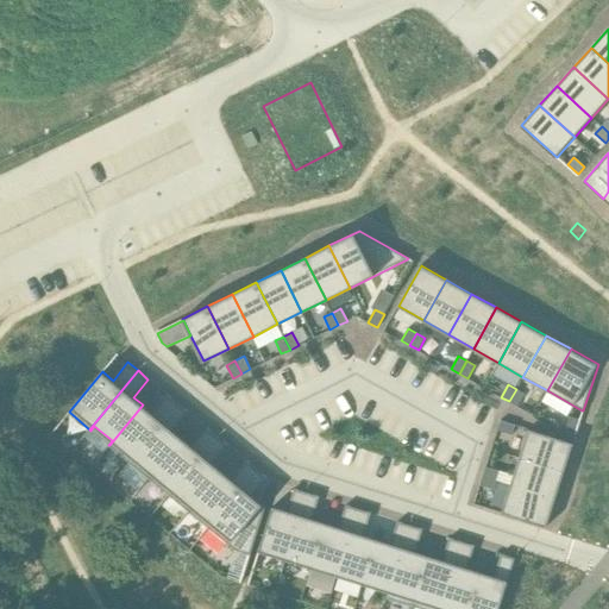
[(516,389),(509,401),(518,407),(525,394),(516,389)]
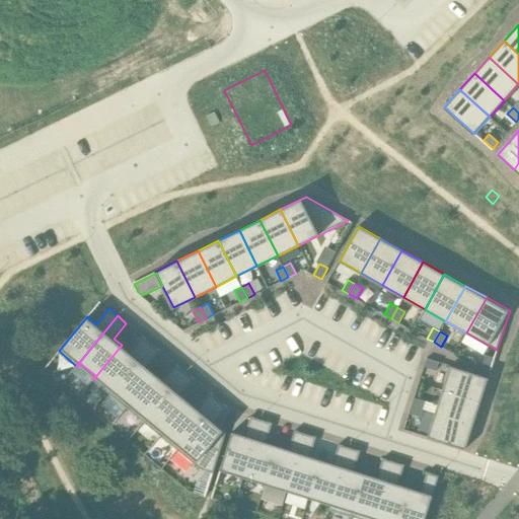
[(122,345),(93,379),(109,393),(151,344),(143,337),(130,352),(122,345)]
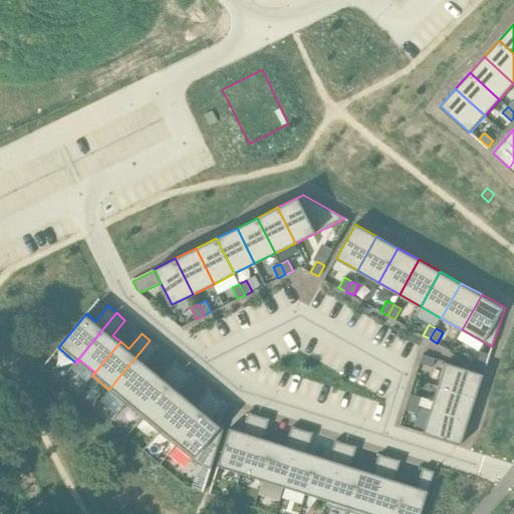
[(150,340),(108,390),(125,404),(154,369),(146,362),(159,347),(150,340)]
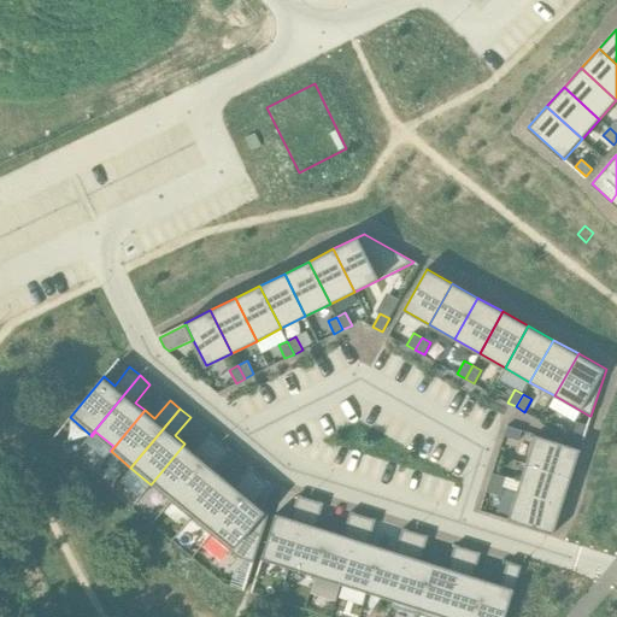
[(577,422),(573,436),(582,439),(587,425),(577,422)]
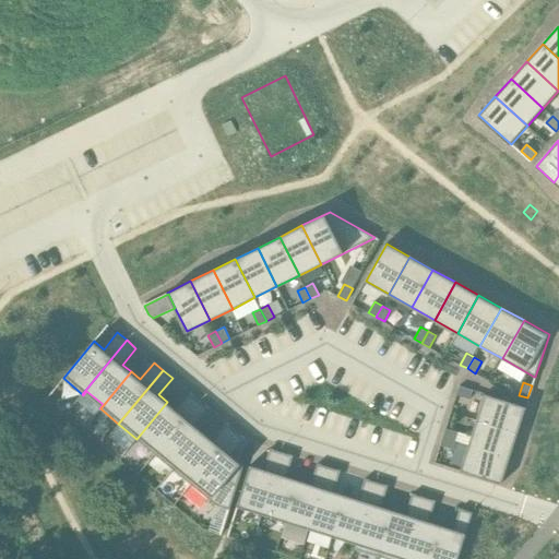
[(460,387),(458,395),(470,400),(473,391),(460,387)]
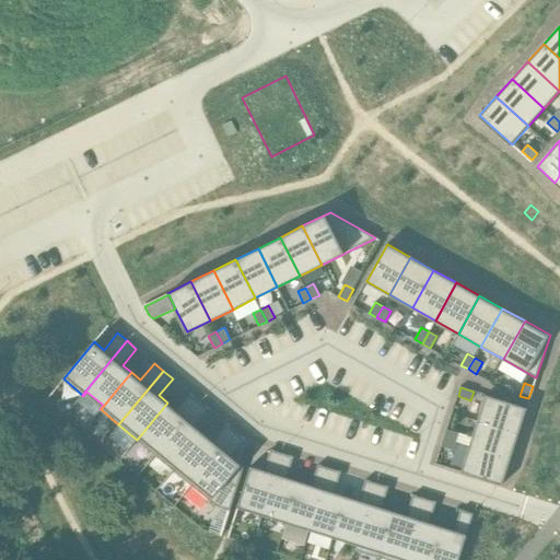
[(167,403),(137,440),(155,455),(199,400),(190,393),(176,410),(167,403)]
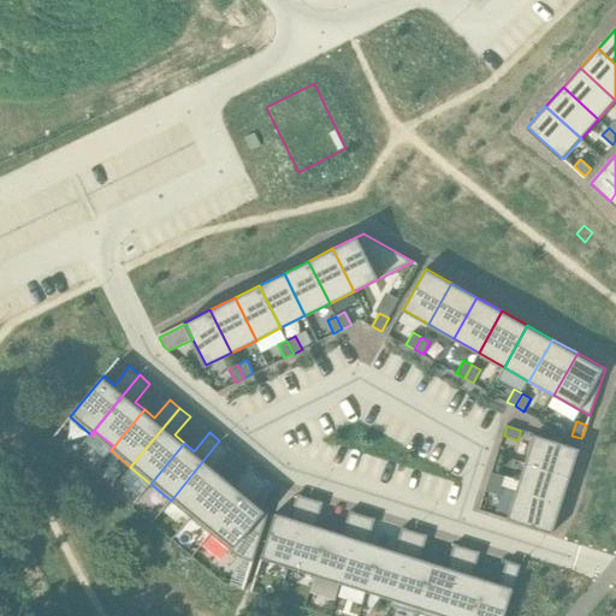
[(525,462),(570,477),(580,448),(534,433),(525,462)]
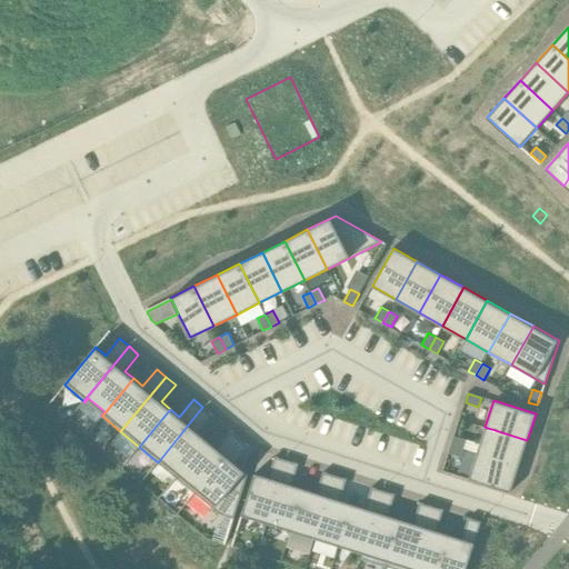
[(202,407),(158,462),(176,478),(207,439),(198,432),(212,416),(202,407)]
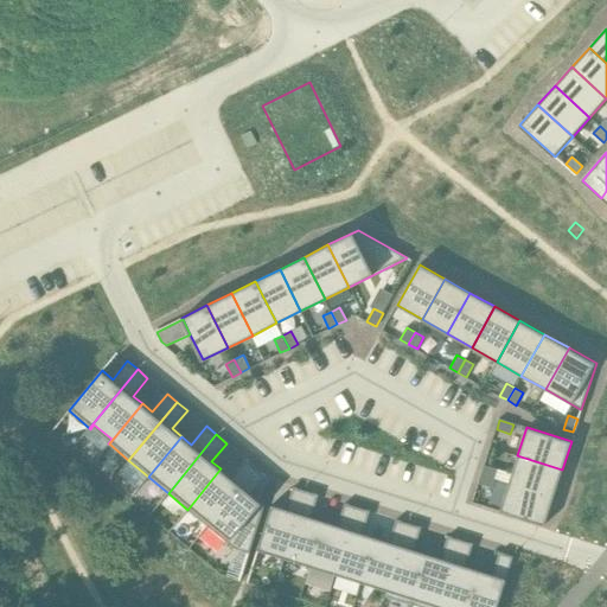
[(509,483),(554,497),(562,470),(517,455),(509,483)]
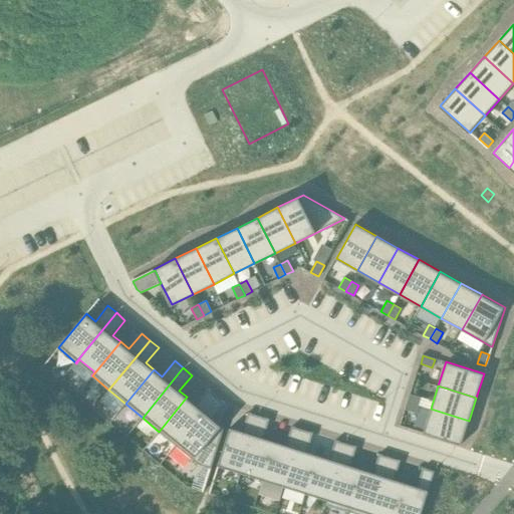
[(187,397),(159,432),(176,445),(217,396),(208,389),(196,404),(187,397)]
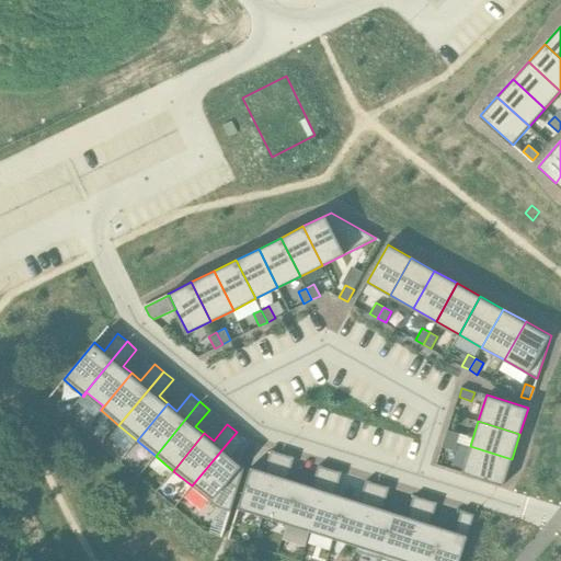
[(448,430),(445,438),(454,441),(457,433),(448,430)]
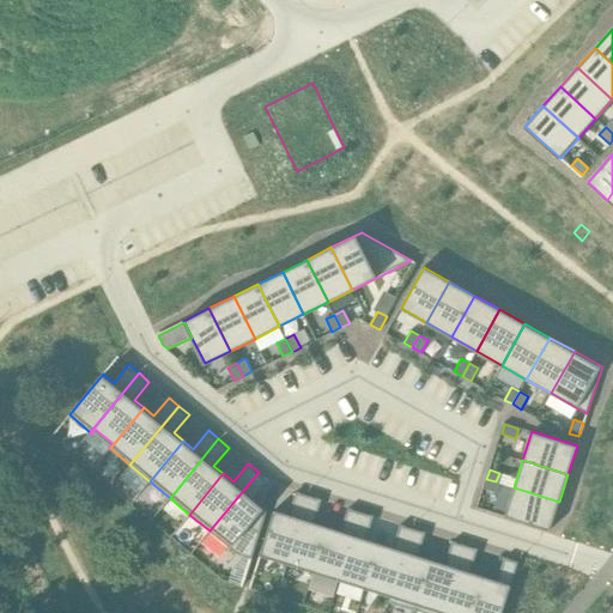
[(259,472),(210,530),(237,553),(250,558),(252,558),(267,510),(254,498),(268,480),(259,472)]
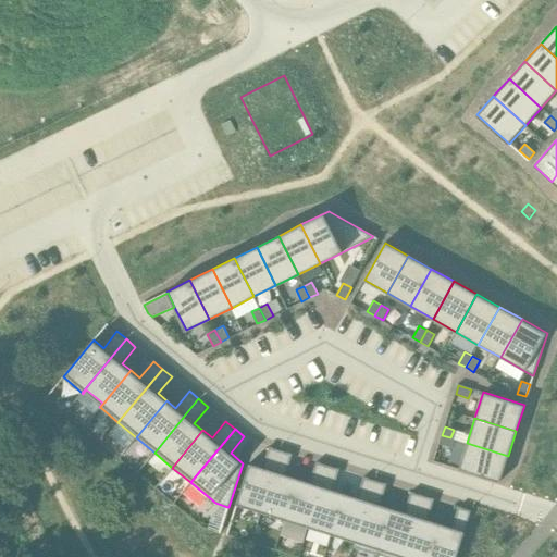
[(442,435),(440,444),(448,446),(450,437),(442,435)]
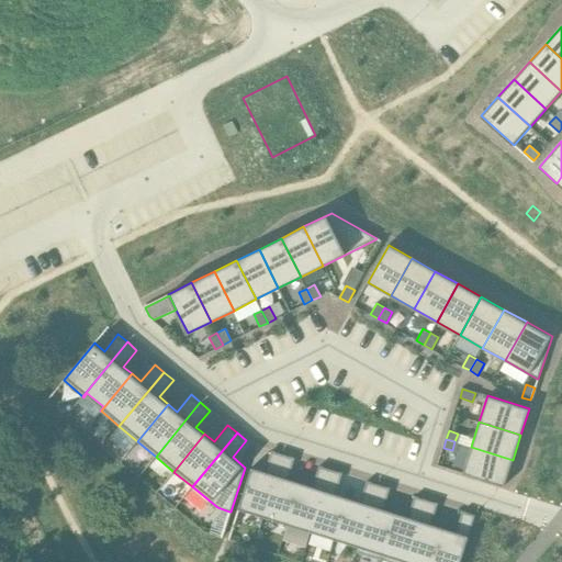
[(462,473),(504,486),(513,460),(471,447),(462,473)]
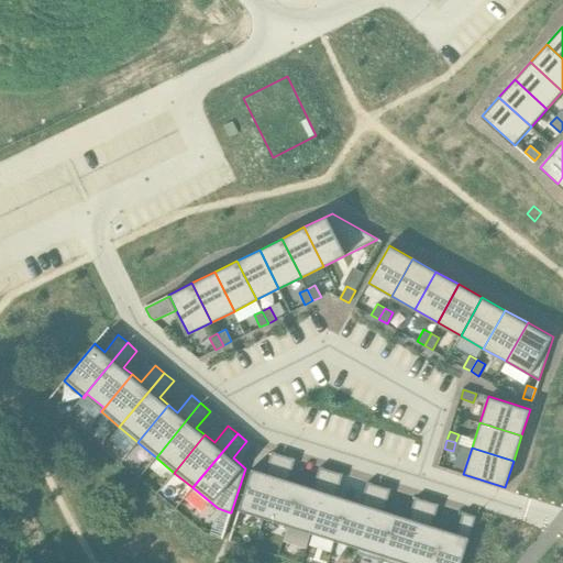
[(253,468),(239,509),(264,517),(284,455),(272,452),(265,473),(253,468)]
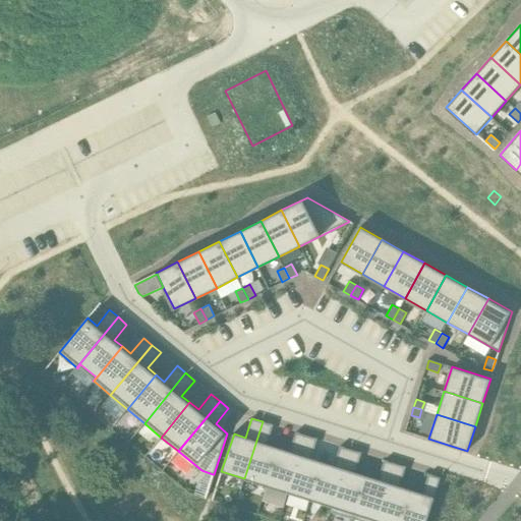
[(263,421),(244,478),(267,485),(279,448),(267,444),(273,424),(263,421)]
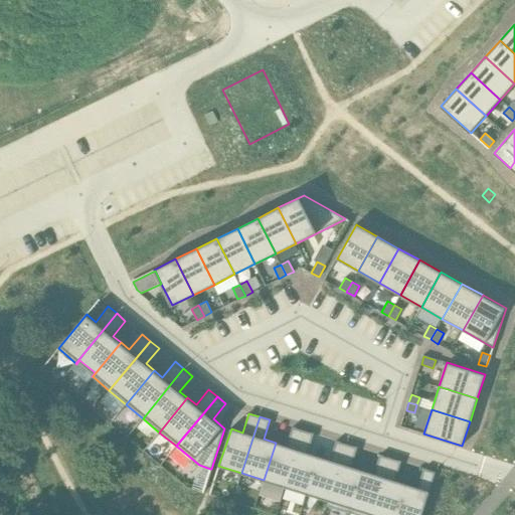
[(276,443),(264,480),(285,487),(303,431),(293,426),(287,446),(276,443)]
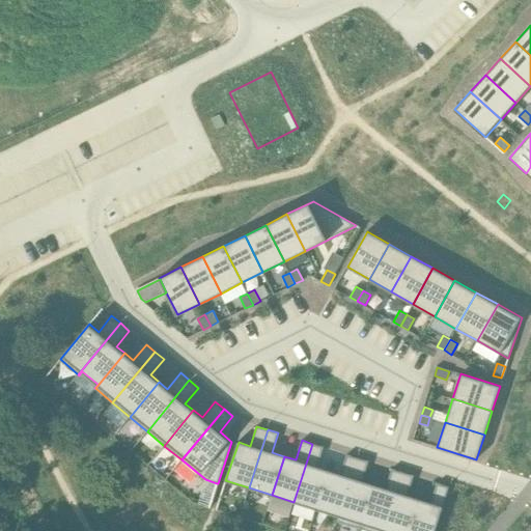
[(312,444),(294,502),(316,509),(329,471),(317,467),(324,447),(312,444)]
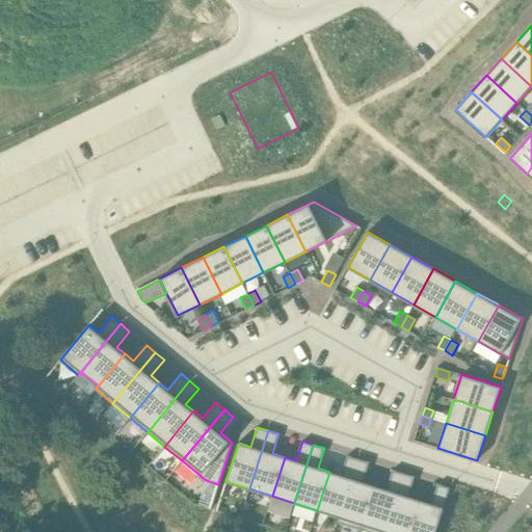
[(329,472),(317,510),(339,517),(337,522),(338,523),(358,459),(347,455),(341,475),(329,472)]
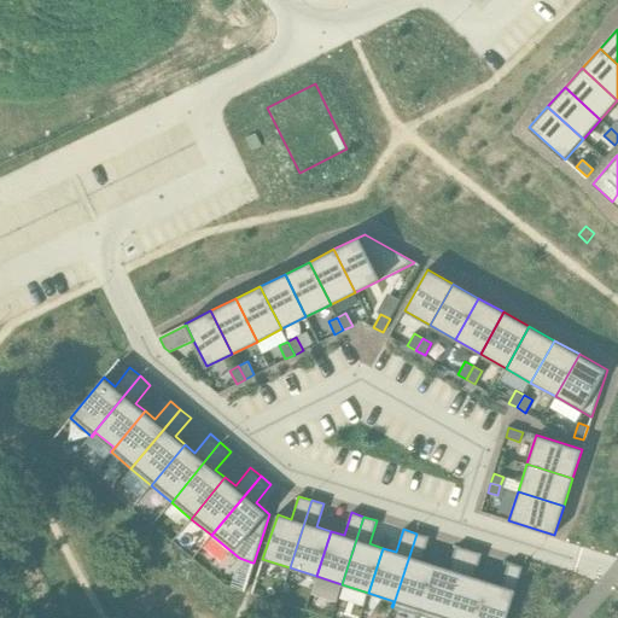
[(417,534),(392,607),(419,614),(436,564),(421,560),(429,537),(417,534)]
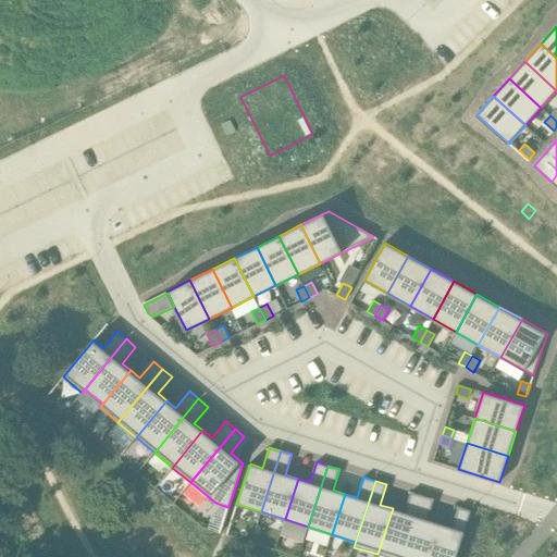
[(393,508),(378,554),(386,556),(403,556),(422,495),(411,492),(405,512),(393,508)]
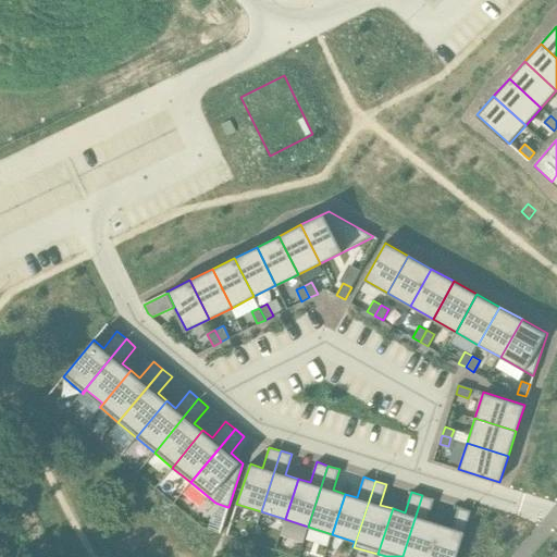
[(422,495),(403,556),(429,556),(440,523),(428,520),(434,499),(422,495)]
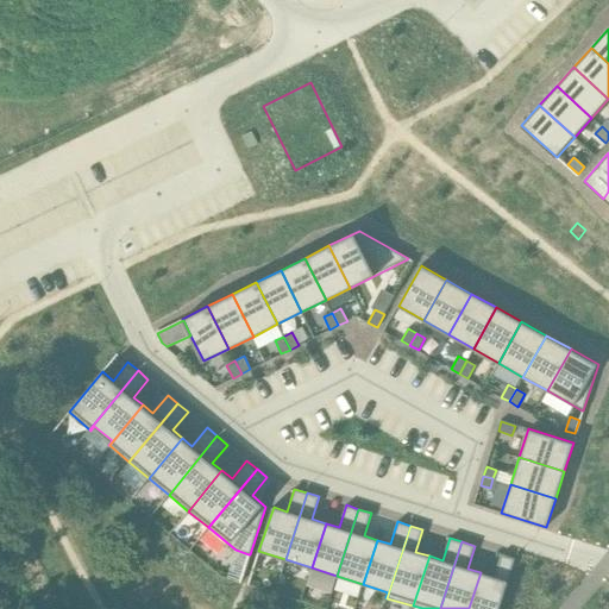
[(481,572),(469,608),(498,608),(515,558),(501,554),(494,576),(481,572)]
